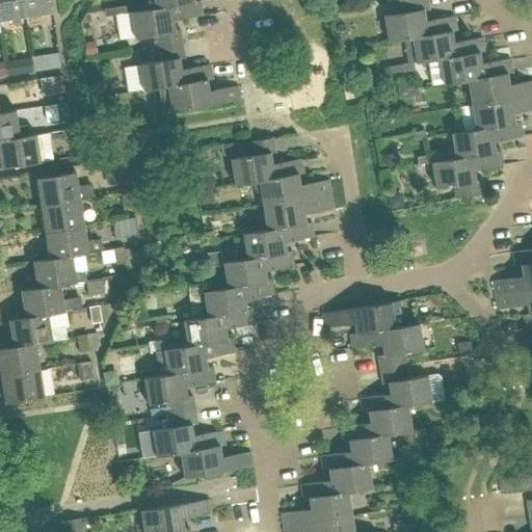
[(0,0),(0,21),(25,18),(21,0),(0,0)]
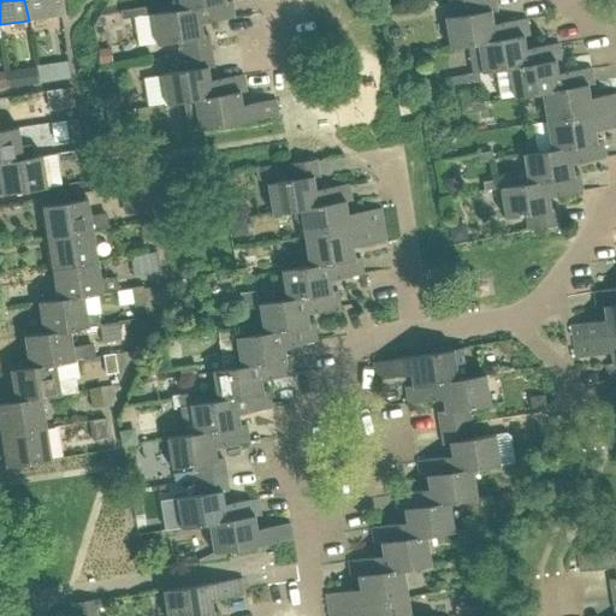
[(24,0),(29,21),(60,16),(57,0),(24,0)]
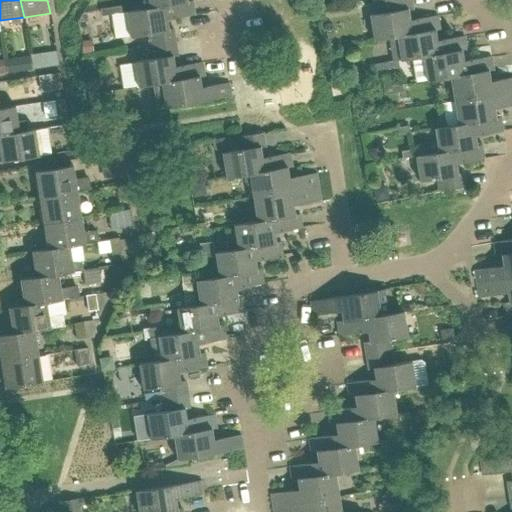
[(137,0),(139,9),(148,8),(148,9),(169,5),(170,16),(171,19),(194,15),(192,1),(187,2),(186,0),(137,0)]
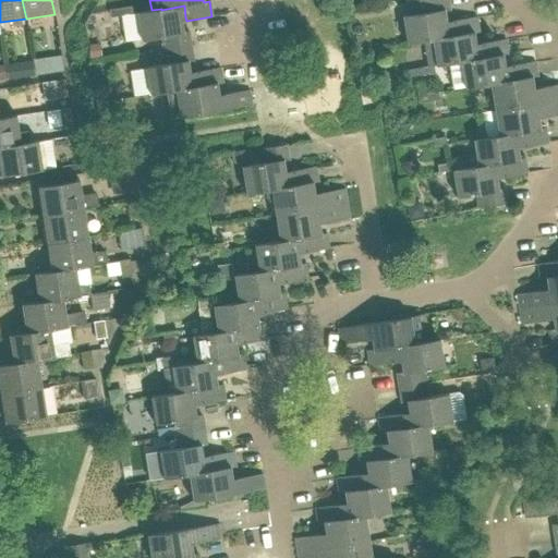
[(453,36),(451,23),(446,24),(444,11),(449,10),(447,0),(416,0),(405,2),(408,15),(401,16),(405,44),(431,39),(453,36)]
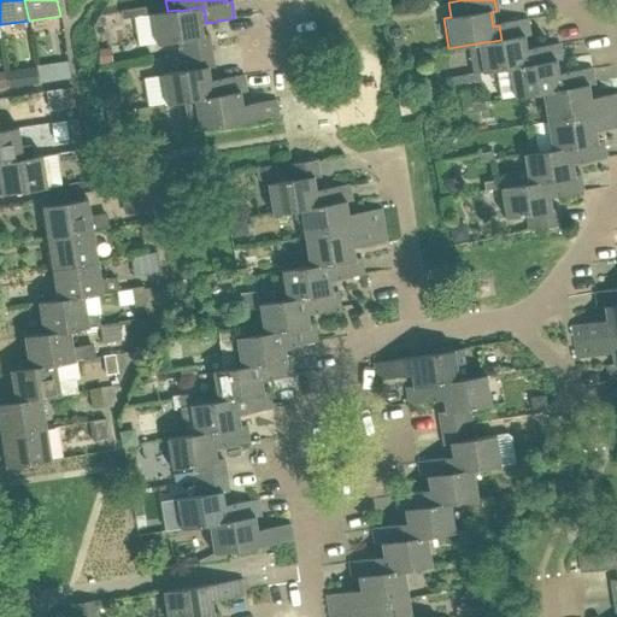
[(168,11),(151,15),(156,45),(177,41),(180,56),(210,51),(207,35),(203,36),(200,21),(205,19),(204,6),(178,11),(178,10),(168,11)]
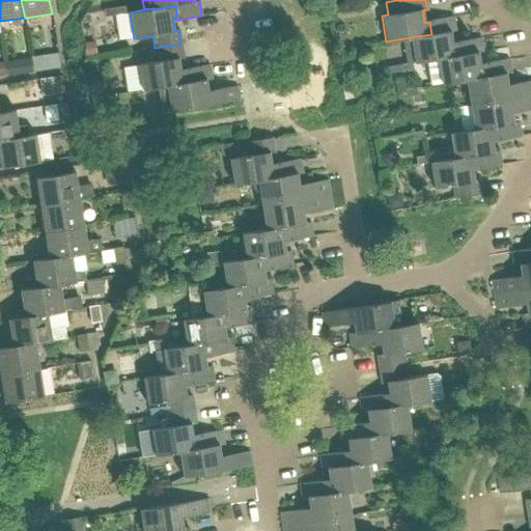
[(115,7),(116,15),(128,12),(127,6),(115,7)]
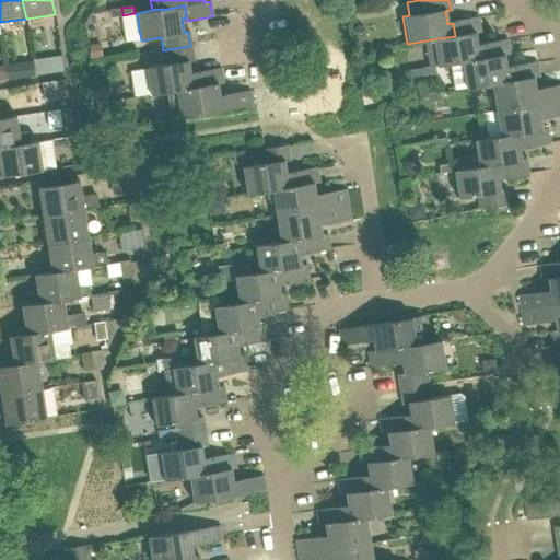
[(109,18),(123,15),(121,8),(108,10),(109,18)]
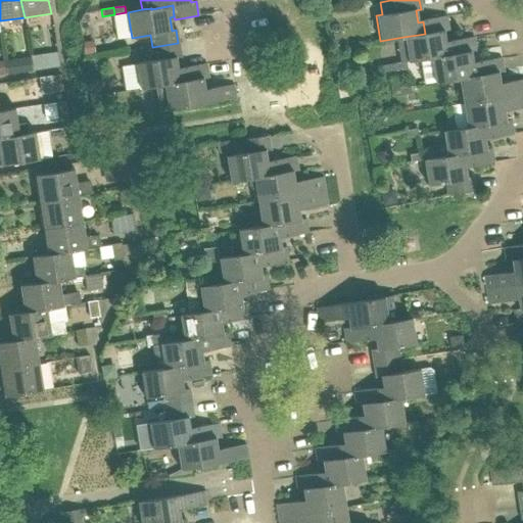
[(452,54),(450,43),(445,44),(443,32),(448,31),(445,16),(423,19),(423,21),(425,34),(403,37),(408,62),(431,58),(430,58),(452,54)]
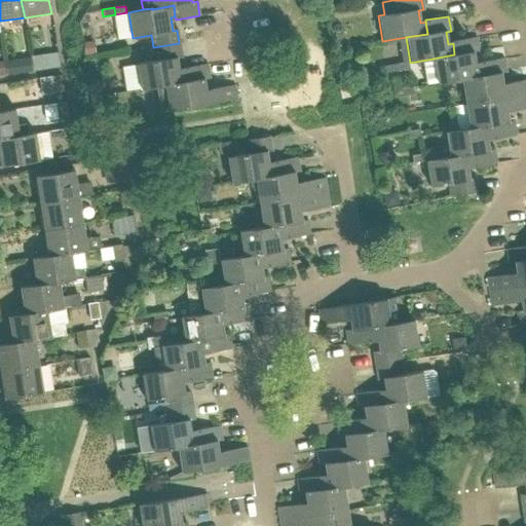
[(482,76),(480,64),(475,65),(473,52),(478,51),(476,37),(452,40),(453,43),(454,54),(433,59),(434,59),(438,83),(460,79),(482,76)]
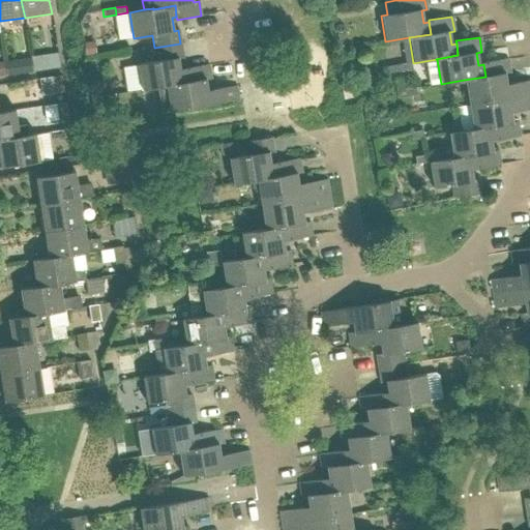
[(186,82),(184,70),(180,71),(178,58),(182,58),(180,43),(154,48),(156,61),(138,64),(142,90),(166,86),(186,82)]
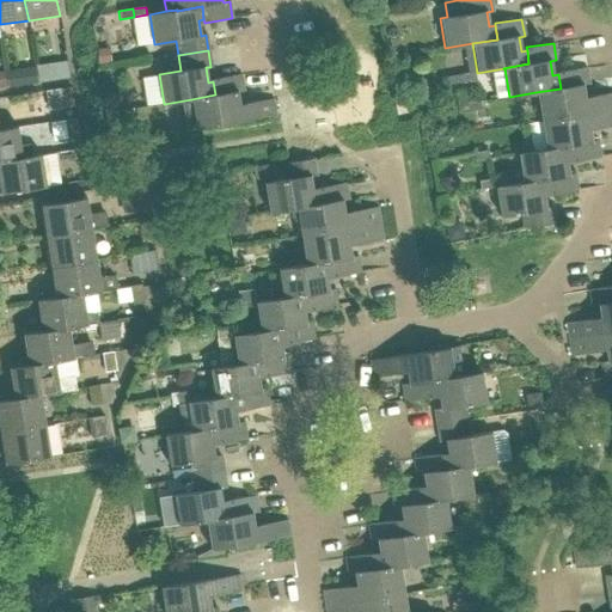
[(540,121),(611,109),(611,92),(589,96),(591,99),(585,99),(582,85),(588,84),(585,67),(558,72),(558,74),(561,89),(536,92),(540,121)]
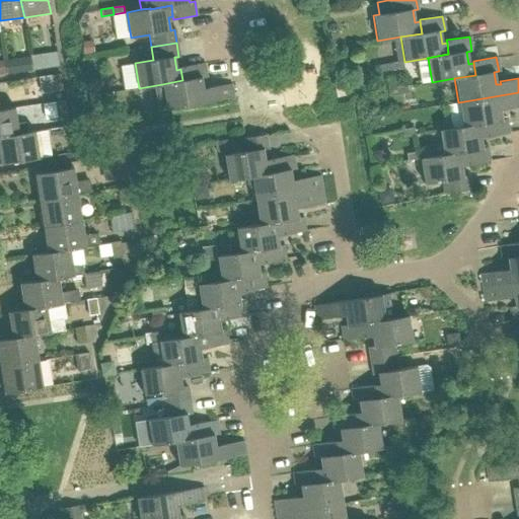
[(92,58),(84,59),(85,70),(93,70),(92,58)]
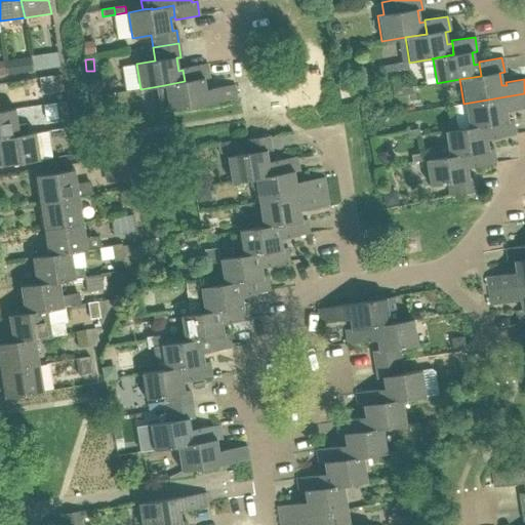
[(398,71),(409,69),(407,62),(397,64),(398,71)]
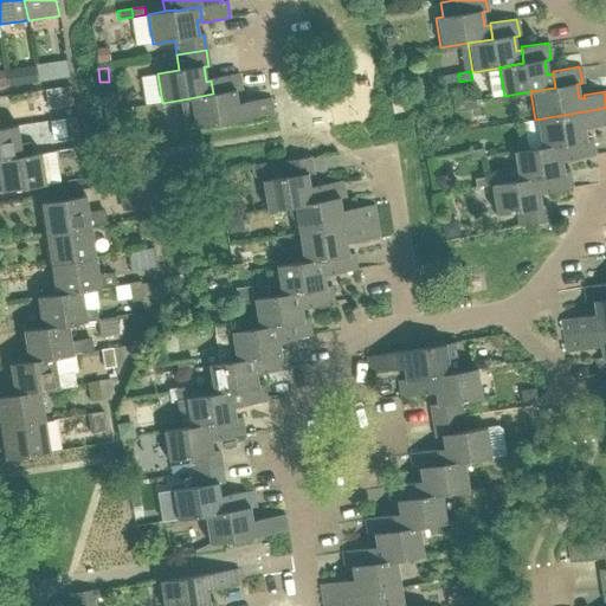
[(213,94),(189,98),(194,127),(272,115),(270,98),(243,102),(243,105),(238,105),(236,91),(240,90),(238,75),(238,73),(211,78),(211,81),(213,94)]
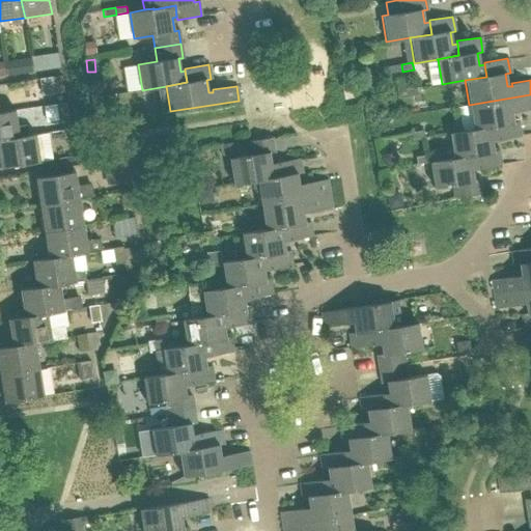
[(55,93),(59,92),(64,91),(61,76),(52,77),(55,93)]
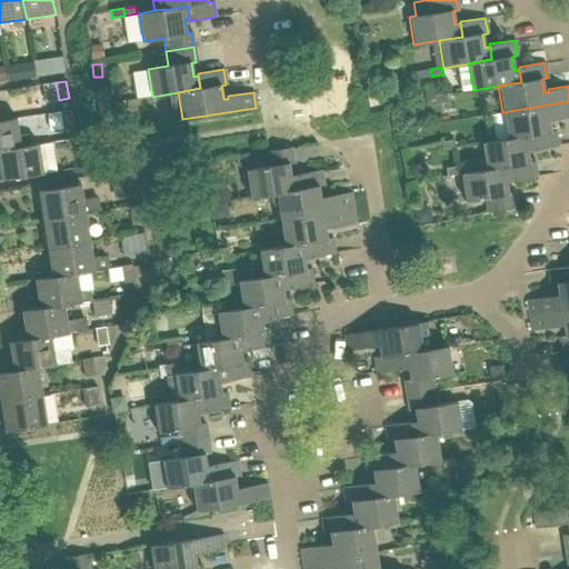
[(446,93),(433,96),(435,102),(447,101),(446,93)]
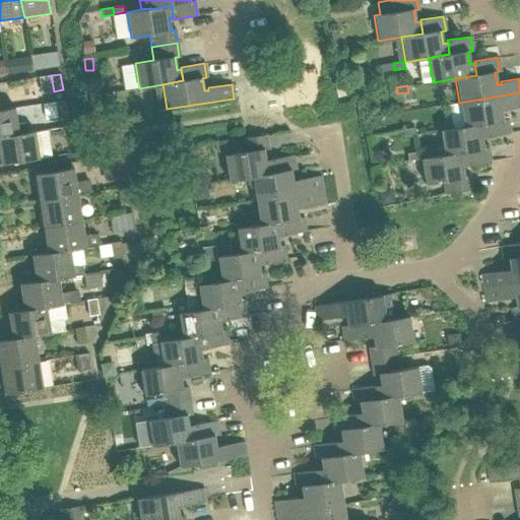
[(484,124),(486,135),(486,137),(510,133),(508,119),(503,120),(501,108),(506,107),(506,109),(519,106),(519,92),(459,103),(463,126),(463,127),(484,124)]
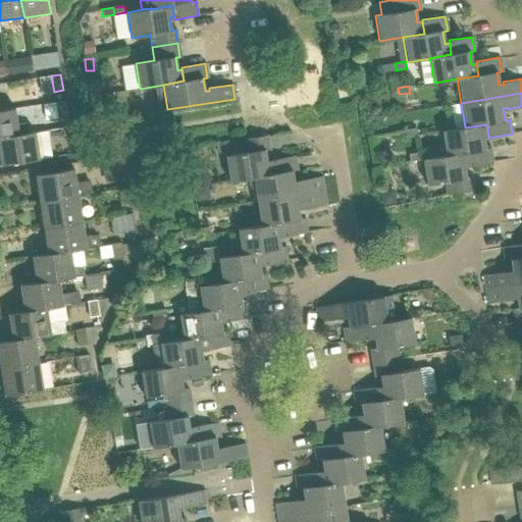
[(57,118),(62,117),(67,116),(64,100),(55,102),(57,118)]
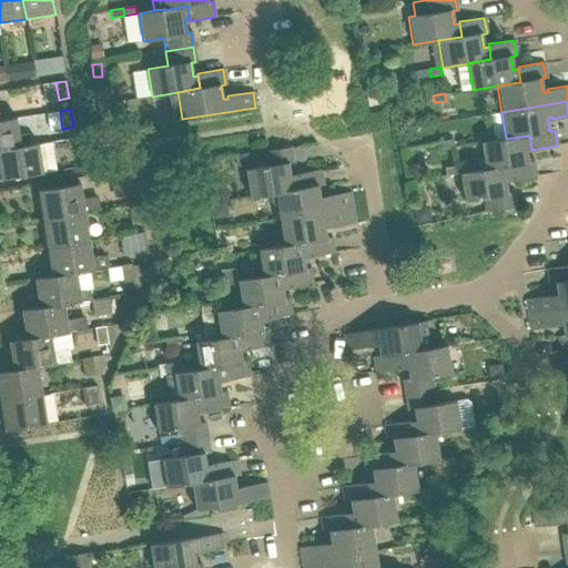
[(21,145),(31,144),(29,133),(19,134),(17,118),(0,120),(0,149),(21,146),(21,145)]
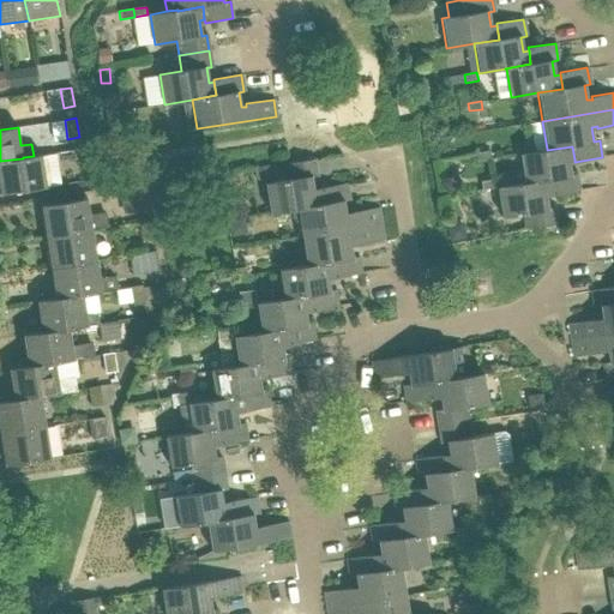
[(88,180),(106,176),(101,145),(83,149),(88,180)]
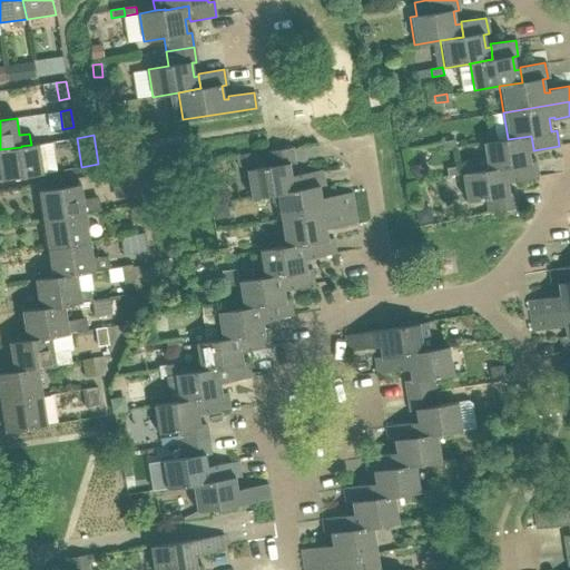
[(528,148),(533,148),(531,136),(508,139),(508,138),(482,143),(487,169),(487,170),(509,166),(511,178),(512,182),(538,177),(534,161),(530,163),(528,148)]
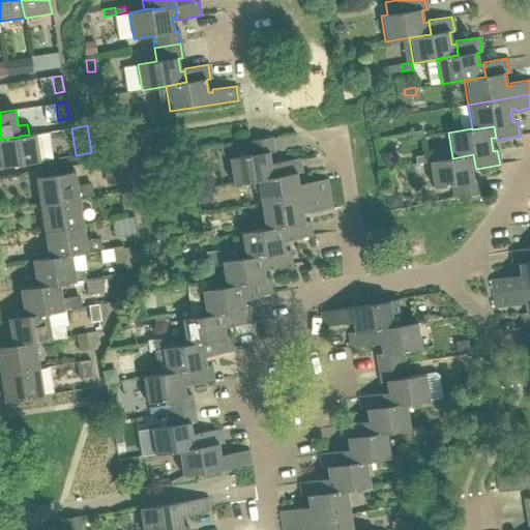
[(0,139),(0,167),(0,168),(52,159),(51,148),(38,150),(35,134),(29,135),(20,136),(20,137),(0,139)]
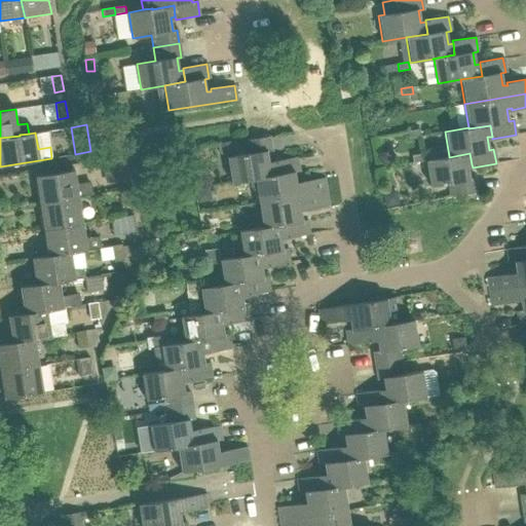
[(275,175),(273,163),(268,164),(266,152),(271,151),(269,137),(247,140),(242,141),(245,154),(227,157),(231,183),(255,179),(254,178),(275,175)]
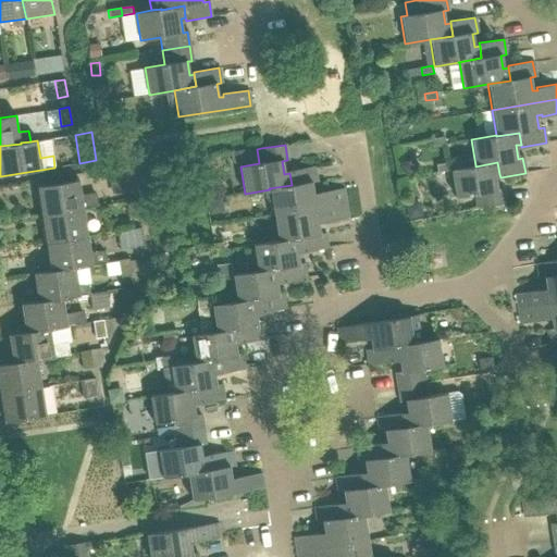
[(494,175),(499,174),(497,162),(475,166),(475,165),(450,170),(455,197),(474,194),(477,208),(505,203),(502,187),(496,188),(494,175)]
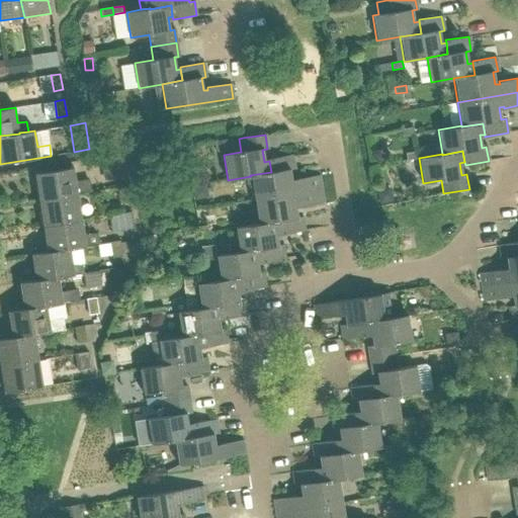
[(406,160),(417,159),(416,152),(405,153),(406,160)]
